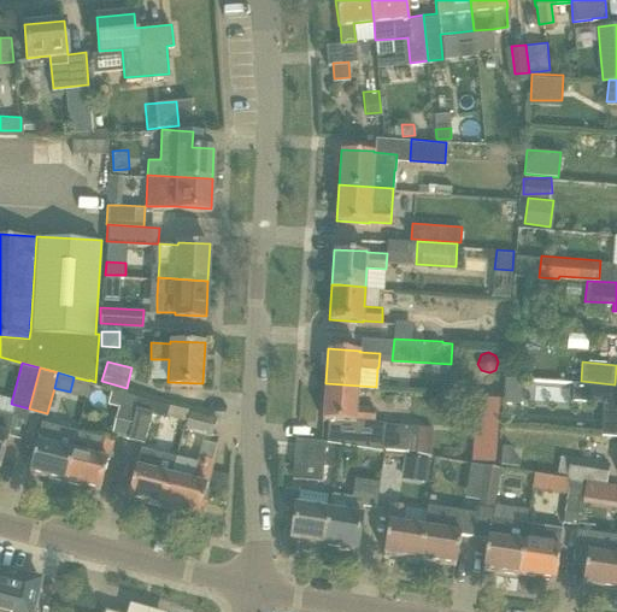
[(521,376),(506,375),(504,401),(519,402),(521,376)]
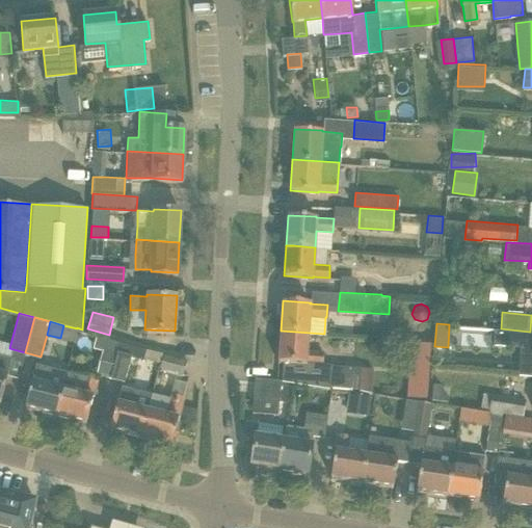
[(501,328),(494,328),(493,343),(521,346),(528,346),(529,332),(501,328)]
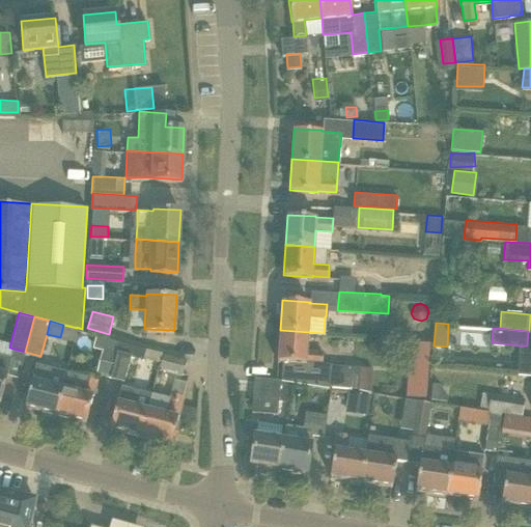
[(306,350),(308,332),(324,333),(280,330),(278,360),(305,362),(306,361),(322,362),(323,351),(306,350)]
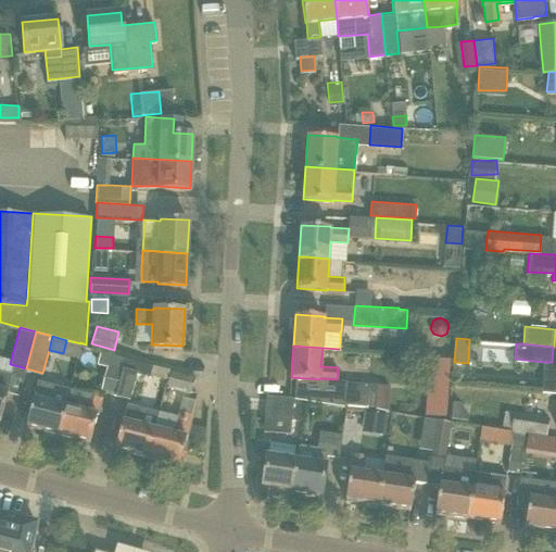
[(115,393),(129,397),(136,373),(150,376),(154,363),(125,355),(122,369),(115,393)]
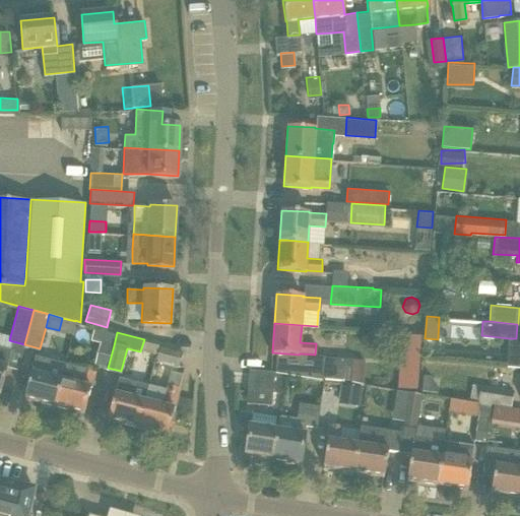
[(507,366),(519,367),(519,338),(516,338),(509,338),(507,366)]
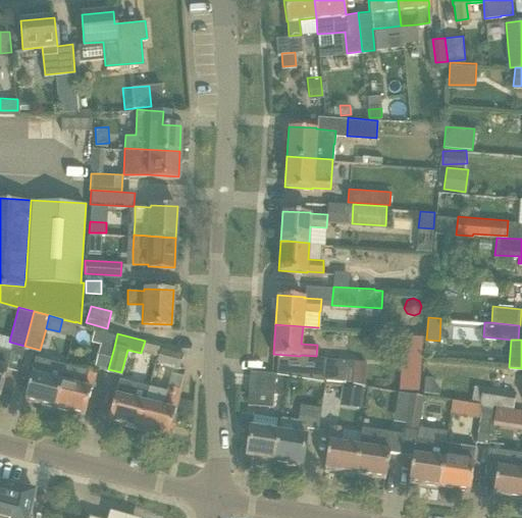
[(101,343),(95,365),(108,369),(114,347),(101,343)]
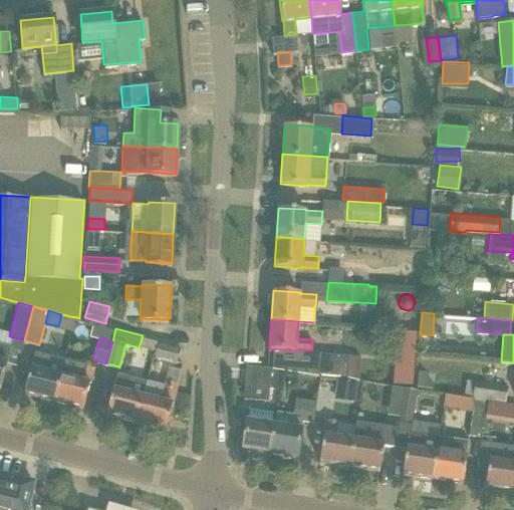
[(180,347),(161,341),(158,340),(154,353),(176,360),(180,347)]
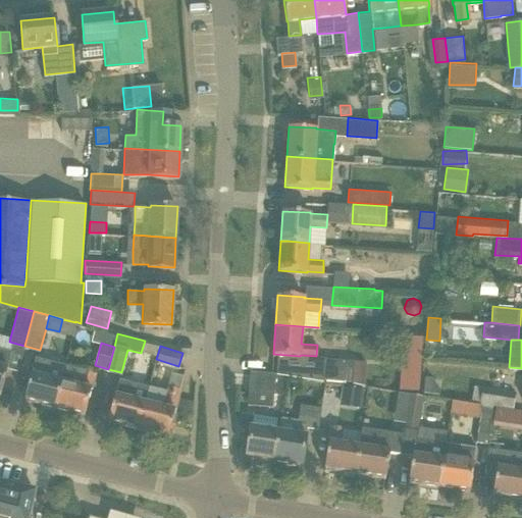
[(0,392),(1,392),(11,350),(0,347),(0,392)]
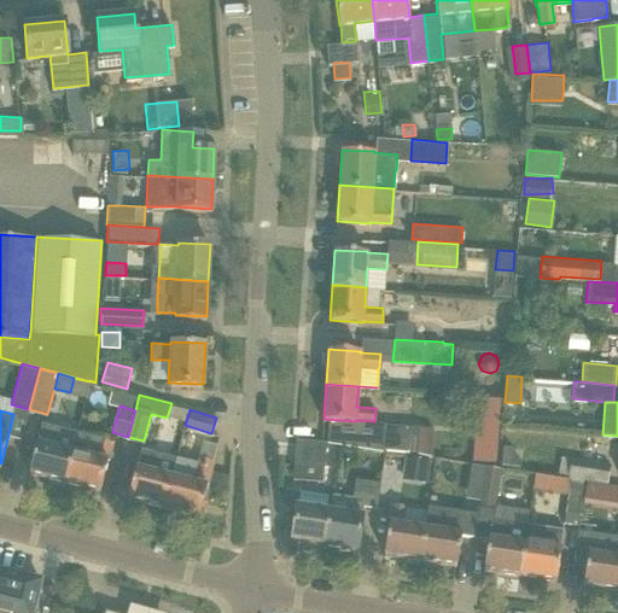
[(29,471),(64,480),(77,431),(42,422),(29,471)]
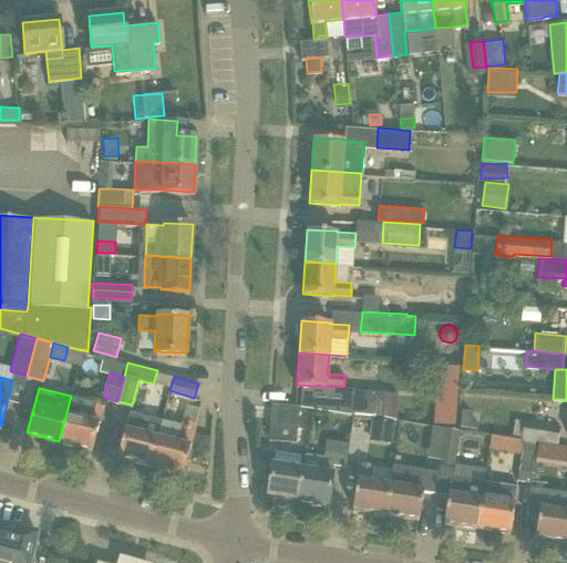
[(351,411),(383,413),(384,390),(372,389),(359,388),(352,388),(351,411)]
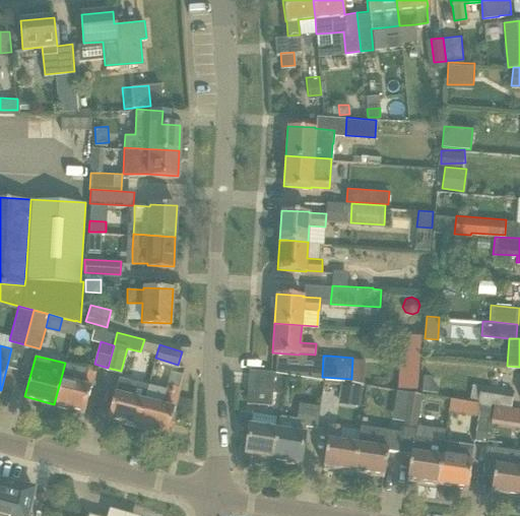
[(54,404),(84,411),(94,370),(82,367),(78,383),(61,378),(65,363),(54,404)]
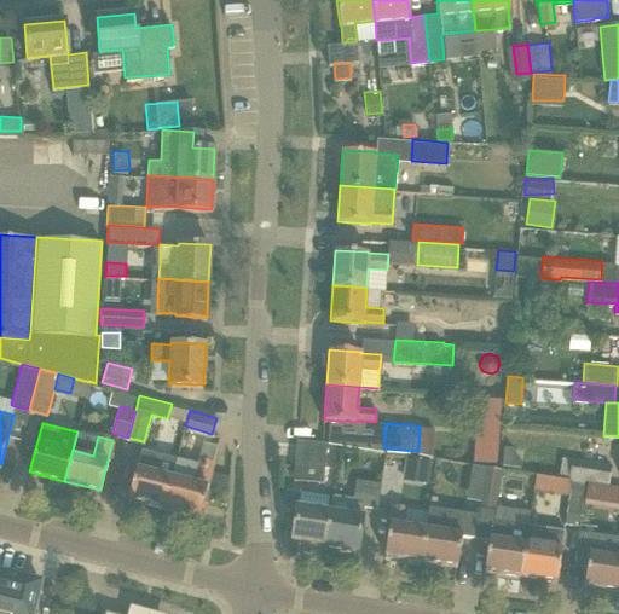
[(294,463),(324,465),(327,441),(296,439),(294,463)]
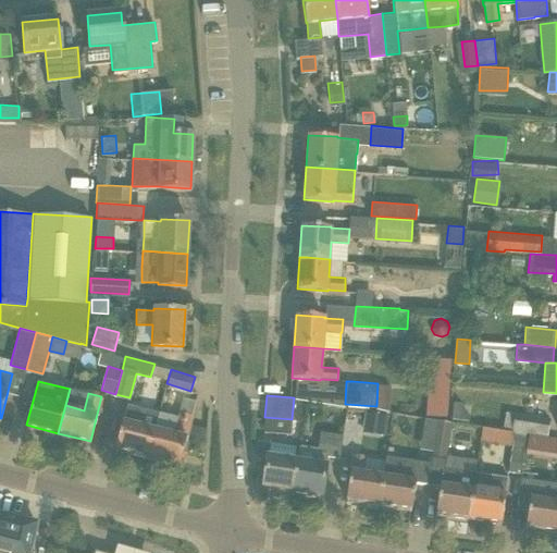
[(446,416),(448,397),(426,396),(425,415),(446,416)]
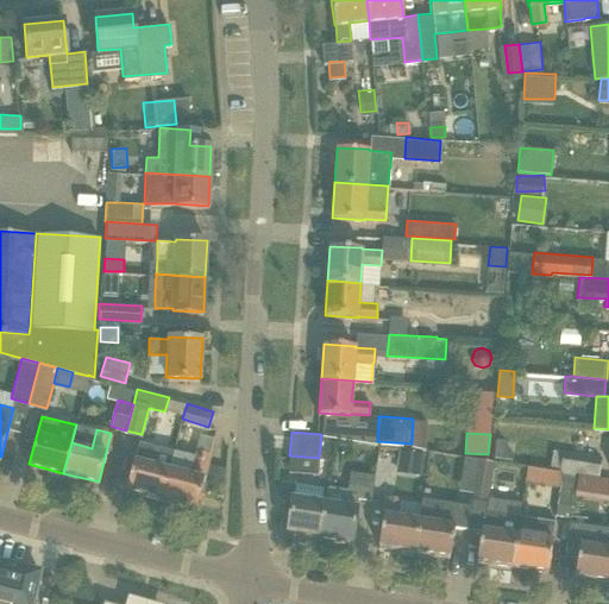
[(139,440),(126,489),(161,498),(171,459),(151,453),(154,444),(139,440)]
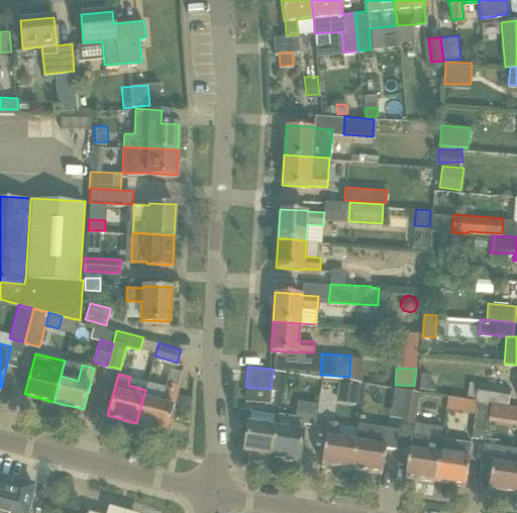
[(173,405),(178,384),(166,381),(165,386),(147,382),(145,390),(136,423),(167,430),(173,405)]
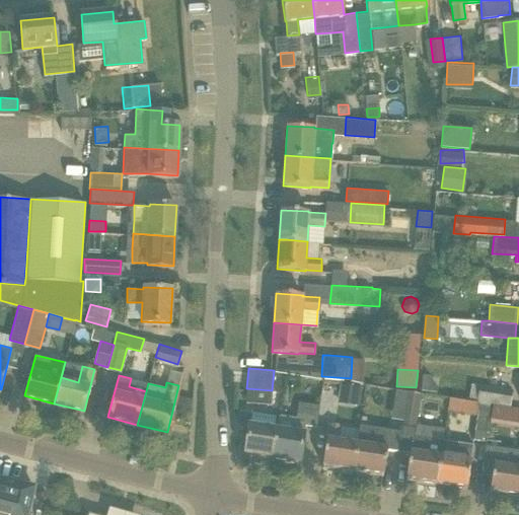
[(338,394),(360,397),(362,385),(340,382),(338,394)]
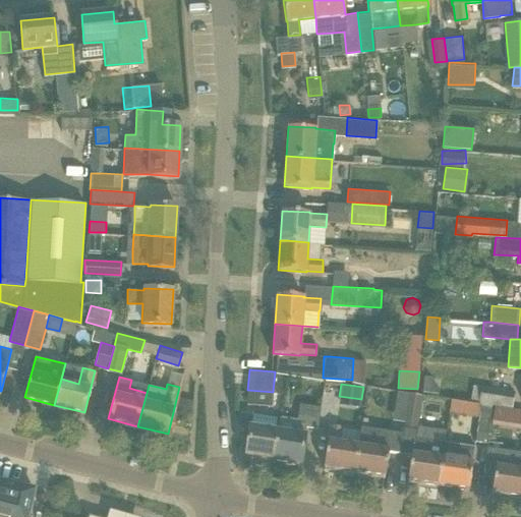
[(513,407),(515,390),(472,384),(470,400),(478,401),(513,407)]
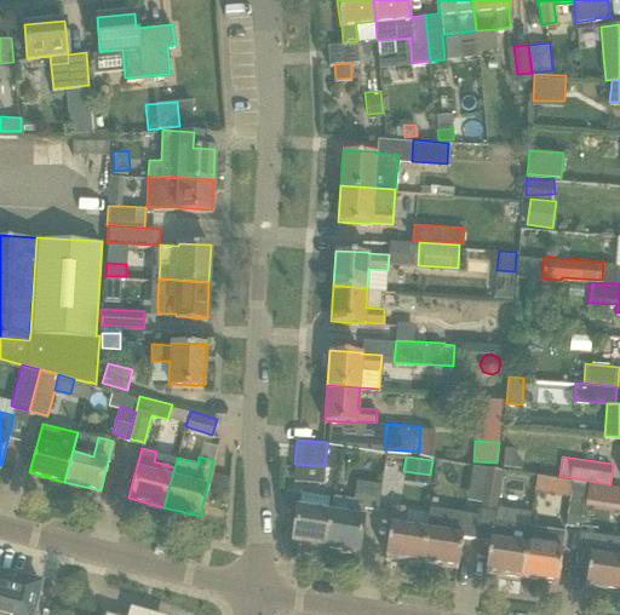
[(476,538),(489,540),(484,569),(522,575),(529,524),(494,519),(503,469),(487,466),(481,510),(480,510),(480,515),(476,538)]
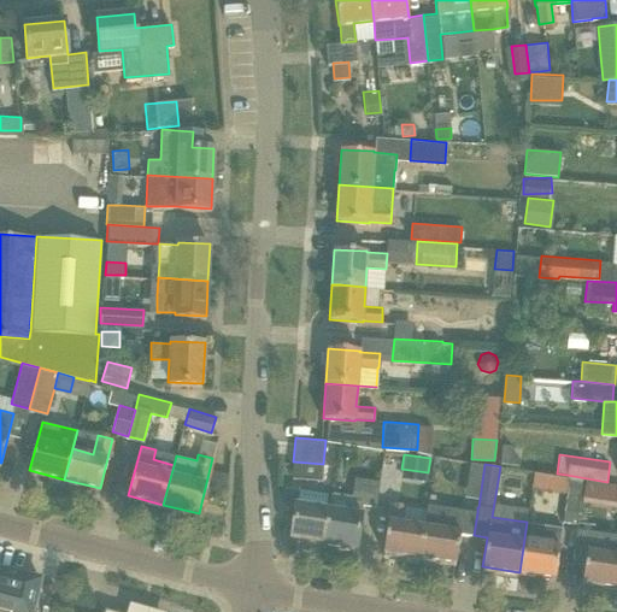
[(576,523),(582,483),(568,481),(569,477),(534,471),(532,487),(566,492),(562,521),(576,523)]
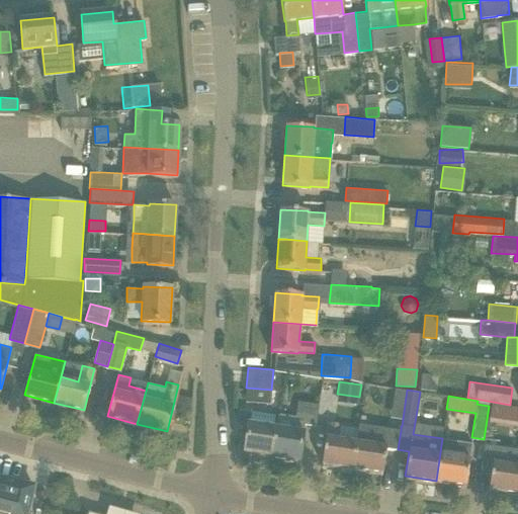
[(276,426),(271,455),(299,459),(305,423),(316,425),(319,404),(308,402),(306,417),(278,413),(276,426)]
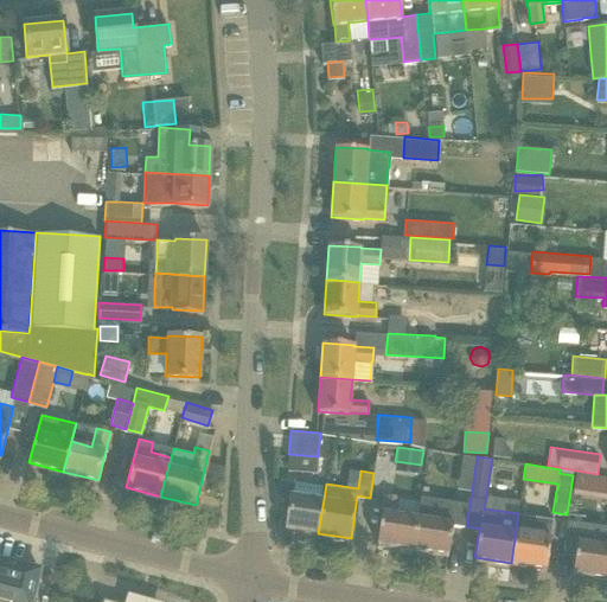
[(293,495),(295,481),(280,479),(276,494),(291,497),(286,529),(318,533),(324,499),(293,495)]
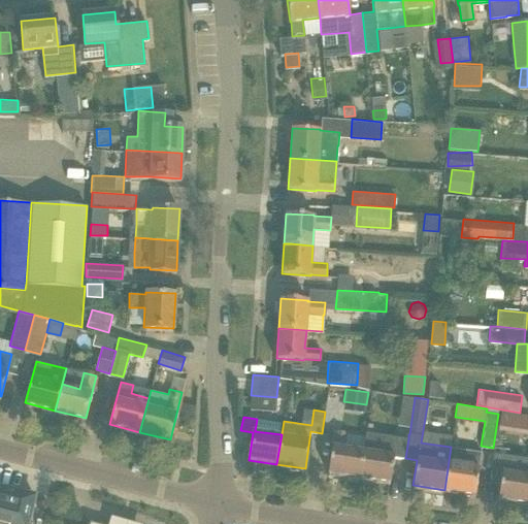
[(328,472),(359,477),(363,450),(344,448),(347,431),(334,430),(332,446),(331,446),(328,472)]
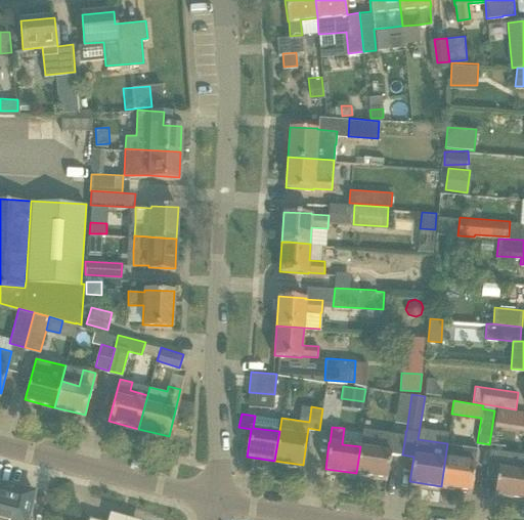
[(360,446),(356,473),(387,478),(391,452),(402,455),(405,435),(362,428),(360,446)]
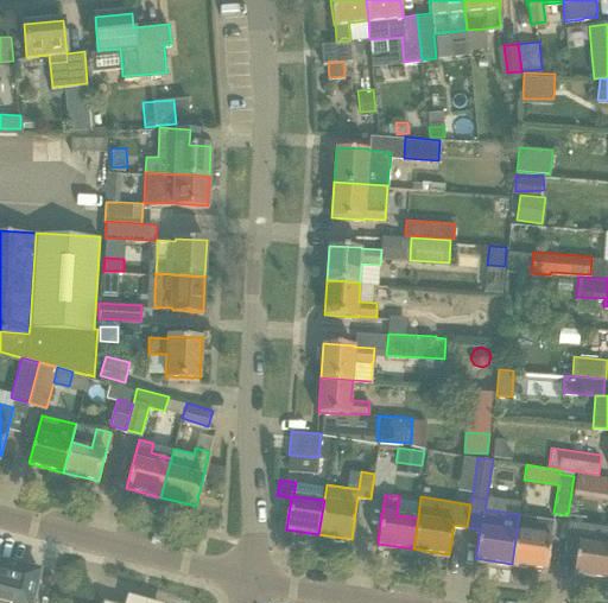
[(539,518),(519,514),(512,564),(548,569),(552,539),(551,538),(553,520),(539,518)]
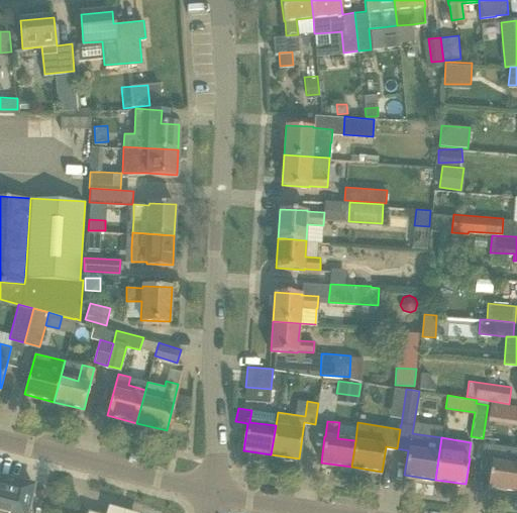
[(488,488),(516,491),(516,465),(504,463),(506,446),(494,445),(492,460),(488,488)]
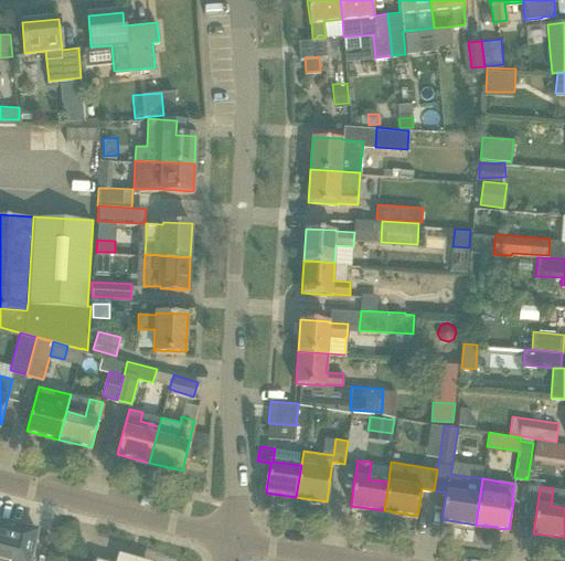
[(0,559),(7,560),(29,560),(38,529),(0,519),(0,559)]
